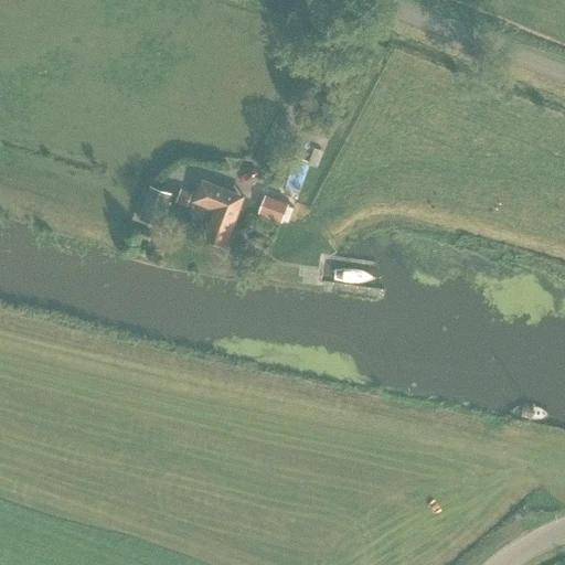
[(203,240),(225,247),(244,196),(202,181),(193,202),(215,210),(203,240)]
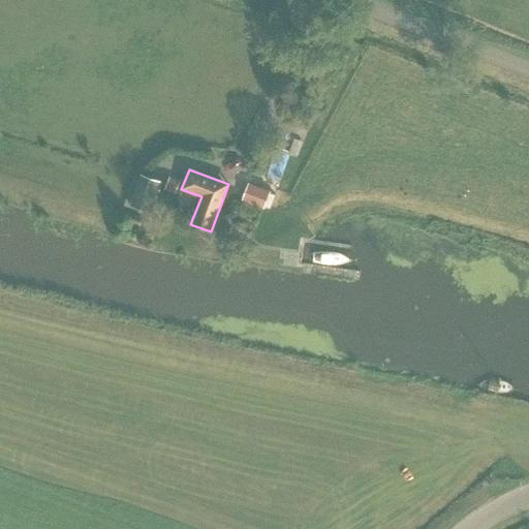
[(162,181),(143,174),(130,205),(150,212),(162,181)]
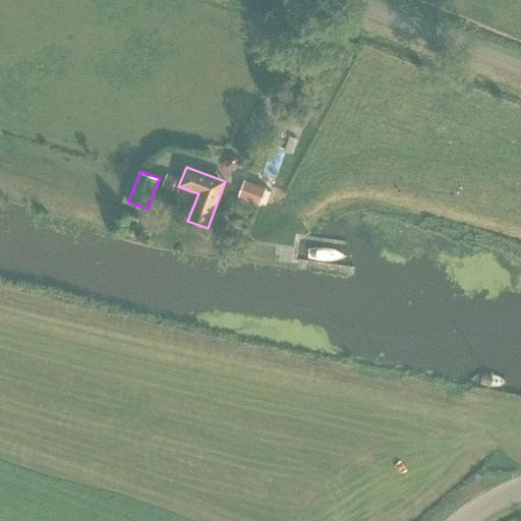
[(167,176),(163,186),(173,190),(177,180),(167,176)]
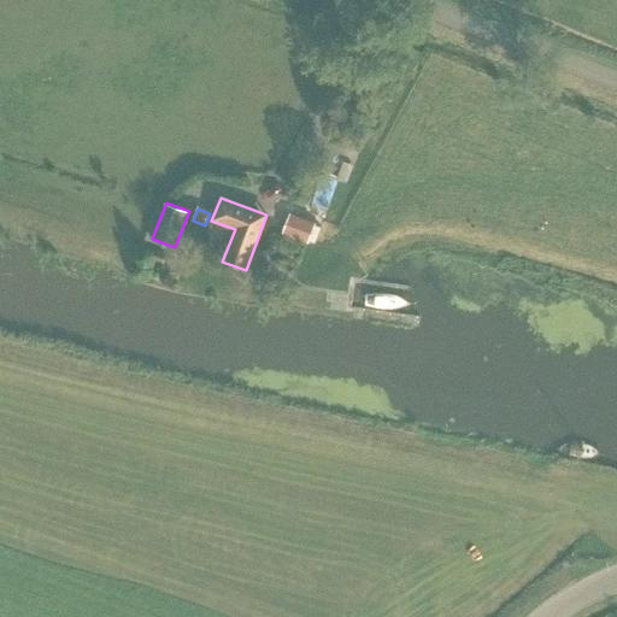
[(315,227),(291,216),(282,236),(306,247),(315,227)]
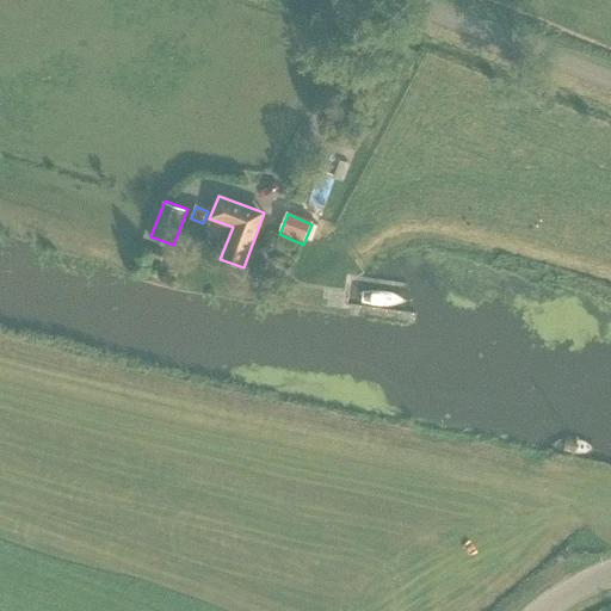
[(160,261),(164,253),(150,248),(148,257),(160,261)]
